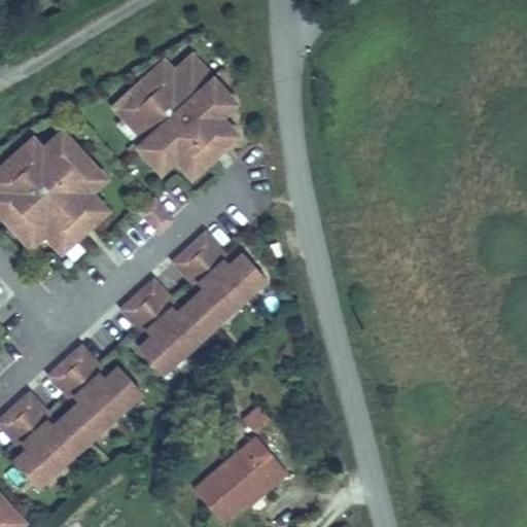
[(213,77),(191,55),(184,61),(206,84),(213,77)]
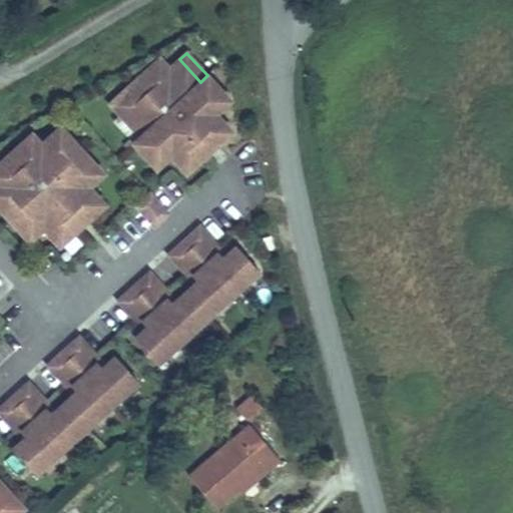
[(215,112),(229,100),(207,75),(200,82),(179,59),(169,69),(160,59),(133,82),(110,103),(140,135),(133,141),(156,166),(170,153),(179,163),(198,147),(209,136),(224,123),(215,112)]
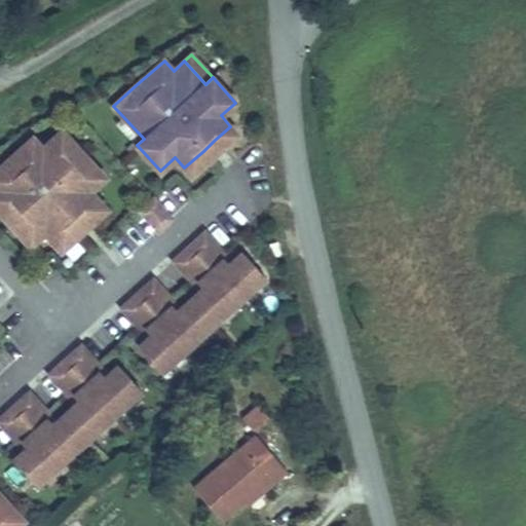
[(222,148),(236,135),(230,126),(215,140),(222,148)]
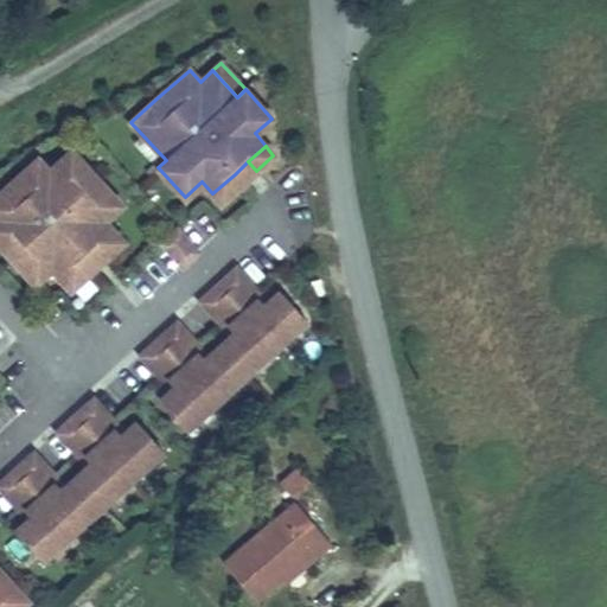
[(95,176),(71,149),(62,158),(85,185),(95,176)]
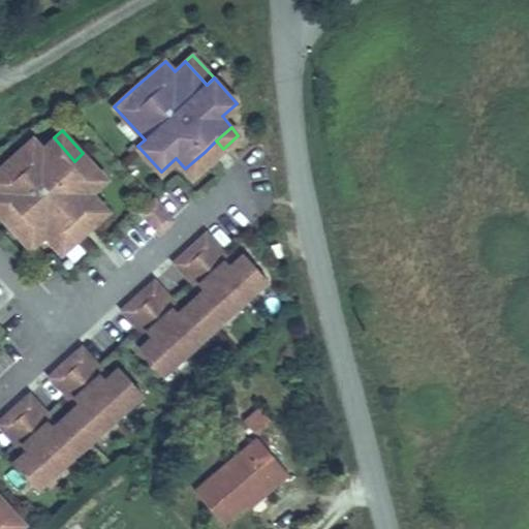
[(100,203),(91,192),(105,179),(83,153),(74,161),(54,137),(42,148),(33,137),(0,167),(0,195),(17,213),(7,222),(30,248),(44,234),(55,245),(79,223),(86,216),(100,203)]
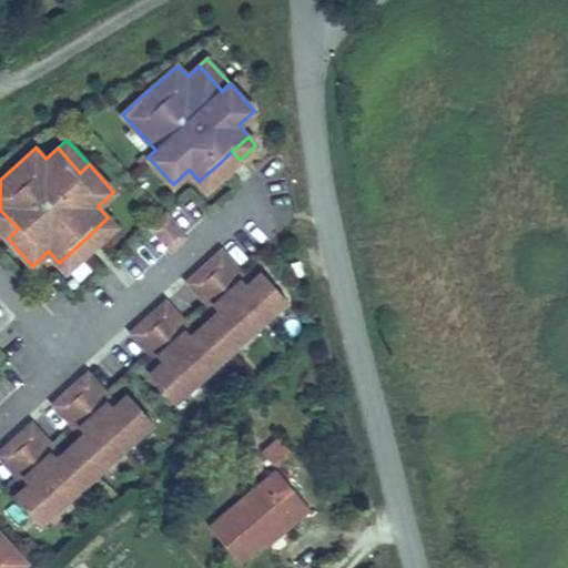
[(227,171),(240,160),(232,151),(220,163),(227,171)]
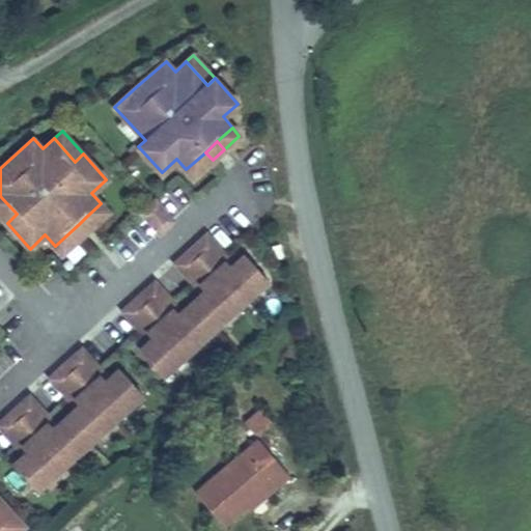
[(193,177),(213,160),(205,152),(186,169),(193,177)]
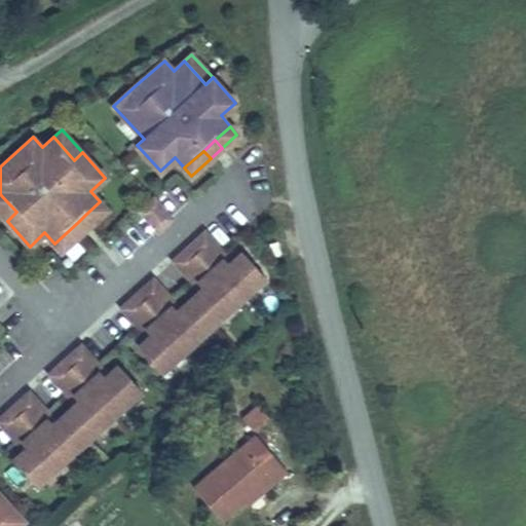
[(16,212),(0,194),(0,213),(7,221),(16,212)]
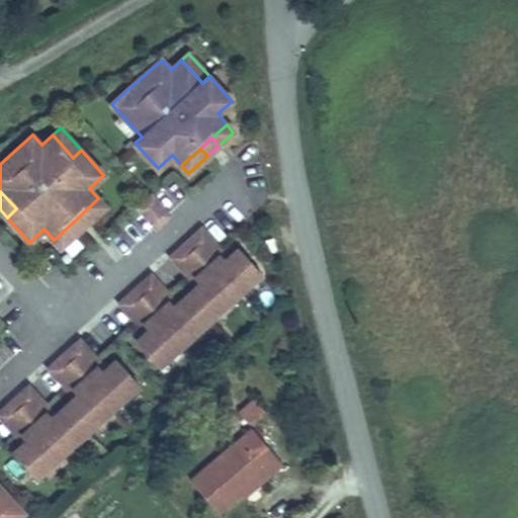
[(91,220),(105,206),(98,198),(84,211),(91,220)]
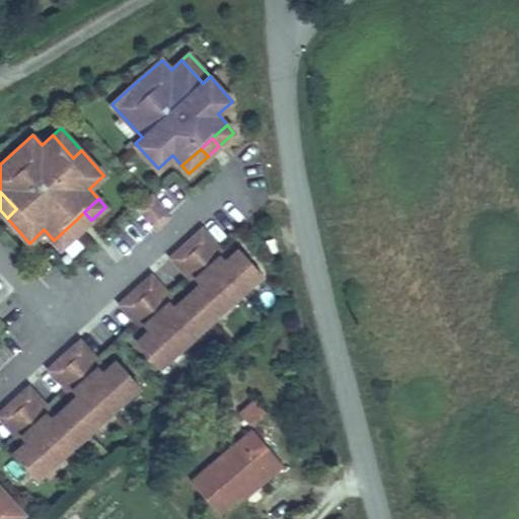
[(91,220),(84,212),(77,219),(83,226),(91,220)]
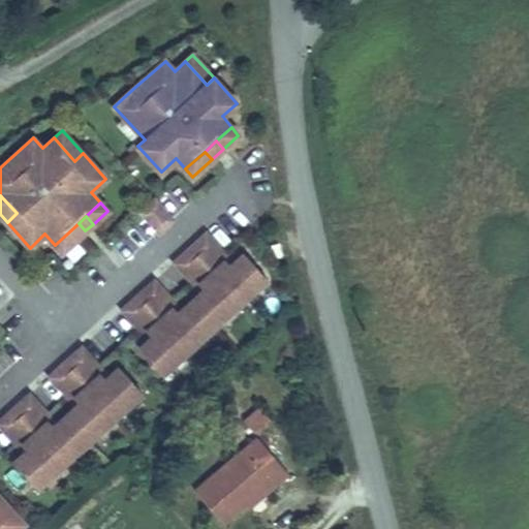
[(61,252),(85,230),(79,223),(55,245),(61,252)]
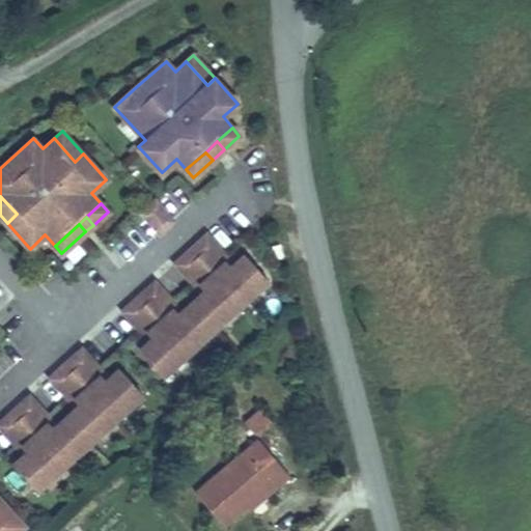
[(268,280),(246,256),(244,254),(231,267),(204,238),(191,249),(242,304),(268,280)]
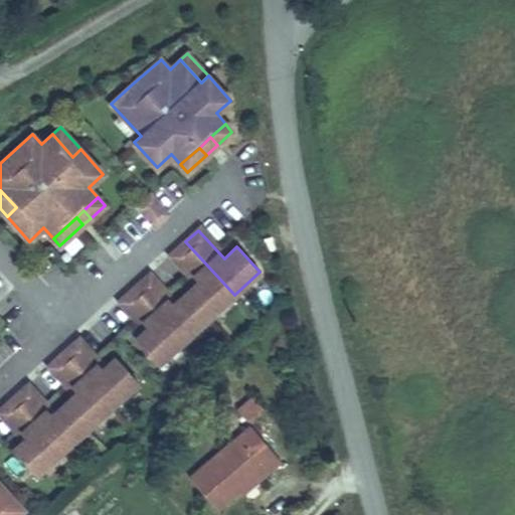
[(234,295),(185,241),(173,253),(198,281),(186,293),(188,295),(209,318),(234,295)]
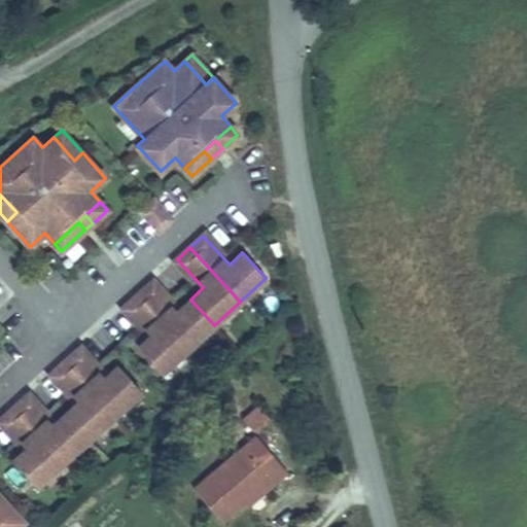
[(214,325),(192,302),(190,300),(177,311),(151,283),(138,294),(187,349),(214,325)]
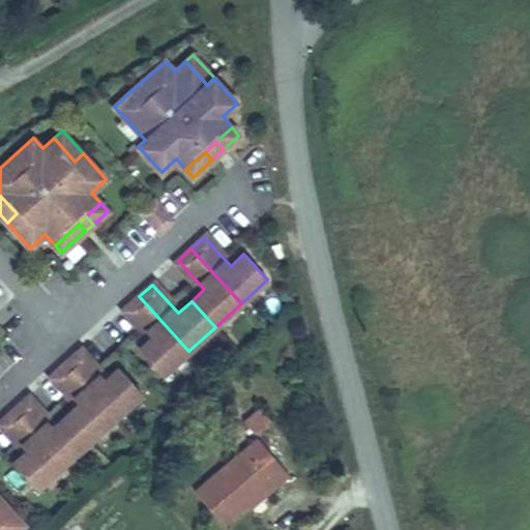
[(188,351),(139,296),(125,307),(152,337),(139,349),(141,351),(163,376),(188,351)]
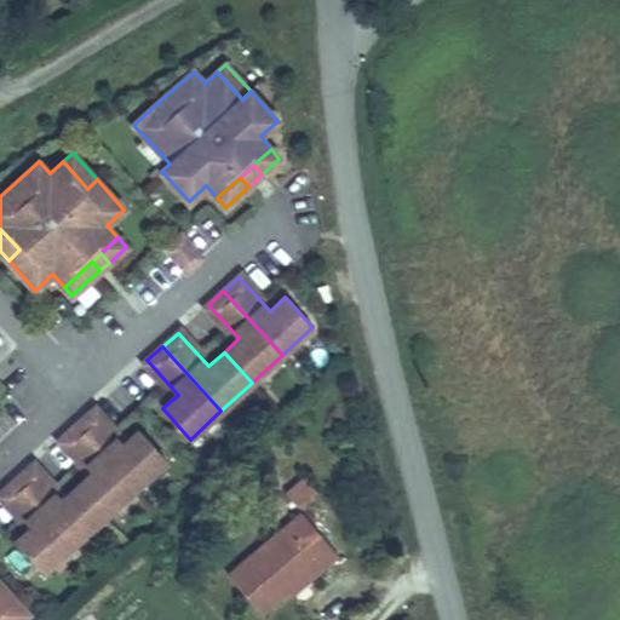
[(136,488),(166,460),(141,432),(138,430),(124,443),(92,411),(78,424),(136,488)]
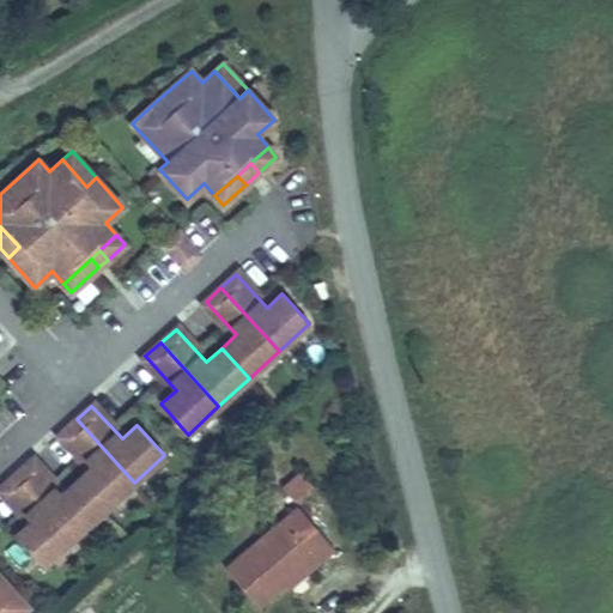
[(134,483),(77,419),(61,434),(91,467),(77,480),(79,484),(104,510),(134,483)]
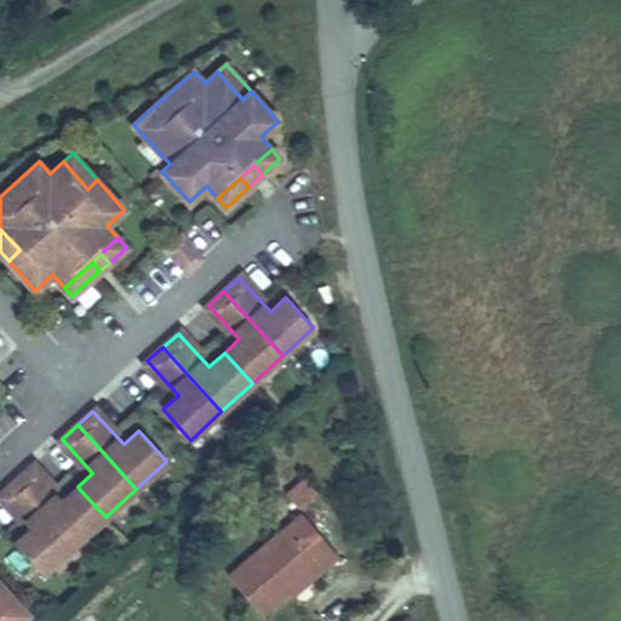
[(74,545),(106,517),(80,490),(78,486),(63,500),(32,466),(16,480),(74,545)]
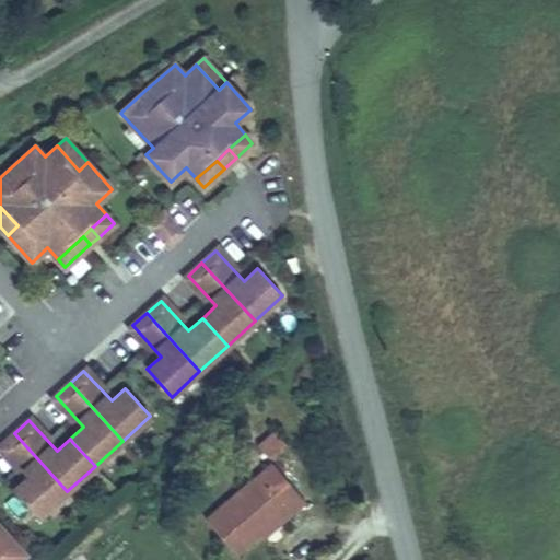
[(283,446),(272,432),(258,444),(270,458),(275,454),(283,446)]
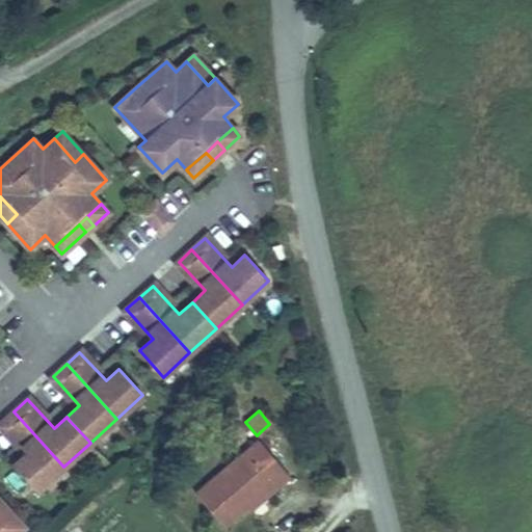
[(63,467),(14,411),(1,424),(27,453),(14,466),(16,467),(37,490),(63,467)]
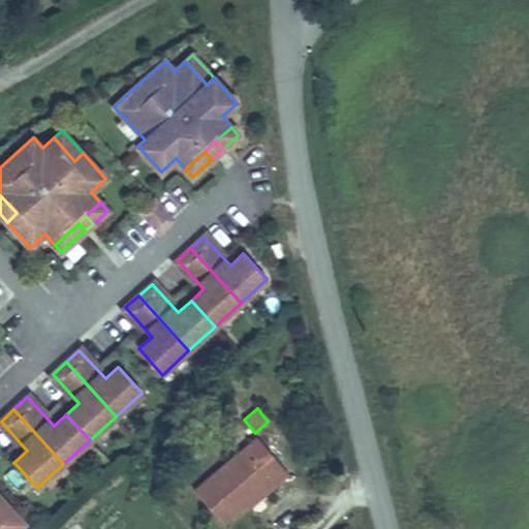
[(259,429),(255,433),(254,433),(257,437),(265,446),(270,441),(259,429)]
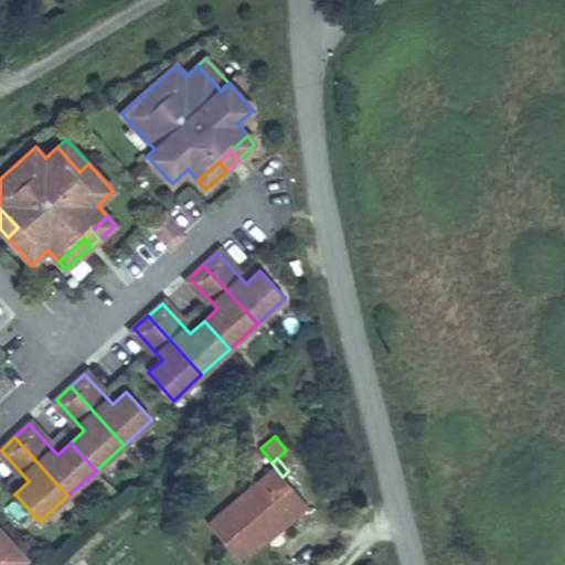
[(308,507),(283,477),(275,467),(209,524),(237,558),(264,536),(290,513),(295,518),(308,507)]
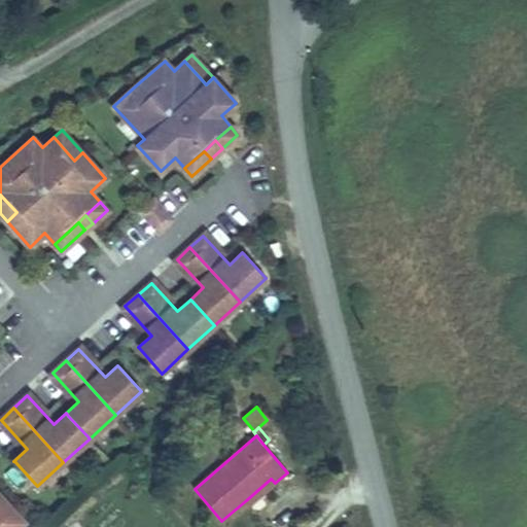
[(249,504),(275,483),(271,479),(246,500),(249,504)]
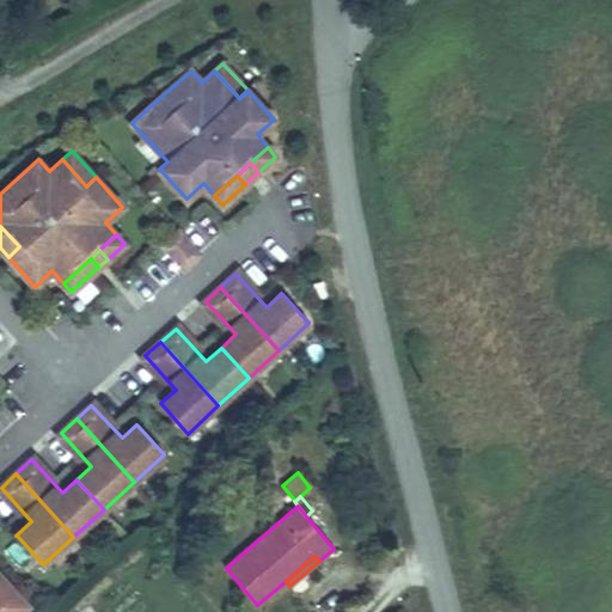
[(0,611),(20,611),(30,605),(0,571),(0,611)]
